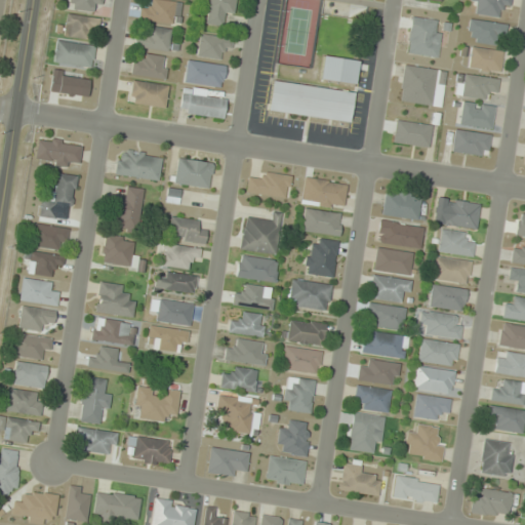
[(65,0),(65,9),(95,12),(96,0),(65,0)]
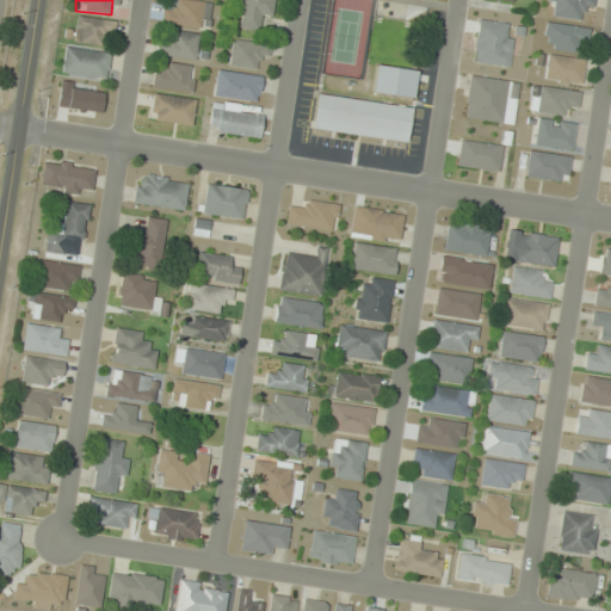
[(209,29),(213,2),(189,0),(174,0),(174,10),(162,8),(161,23),(209,29)]
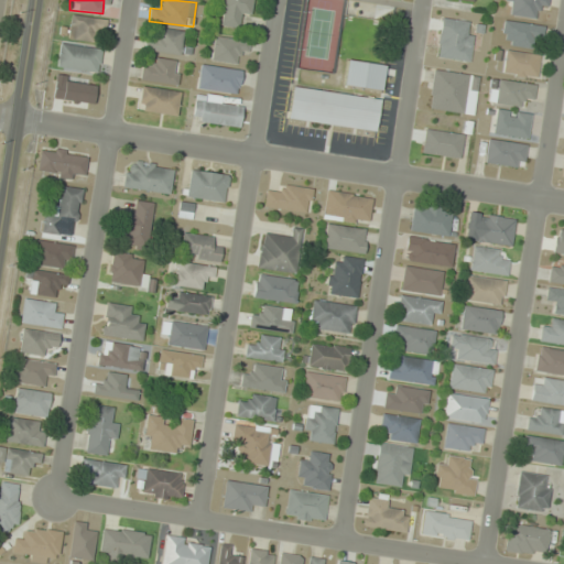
[(239,28),(241,14),(250,15),(252,0),(221,0),(218,25),(239,28)]
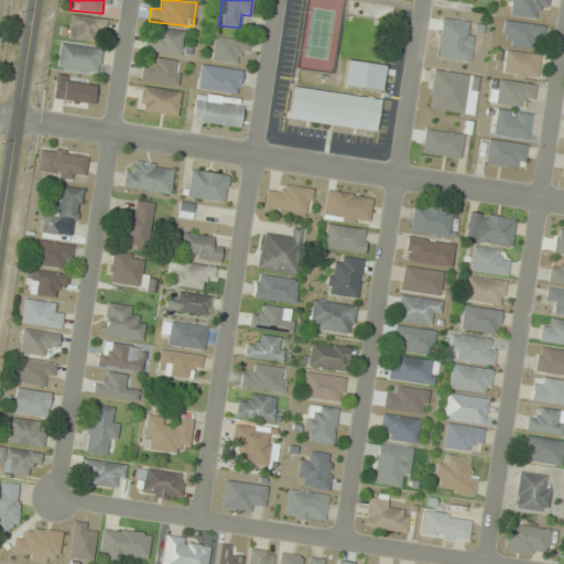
[(538,6),(546,8),(548,0),(505,0),(503,14),(535,19),(538,6)]
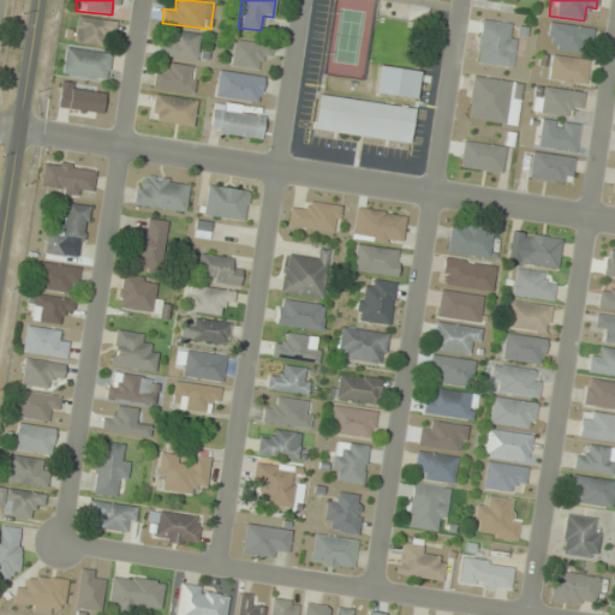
[(113,43),(112,18),(75,19),(76,46),(113,43)]
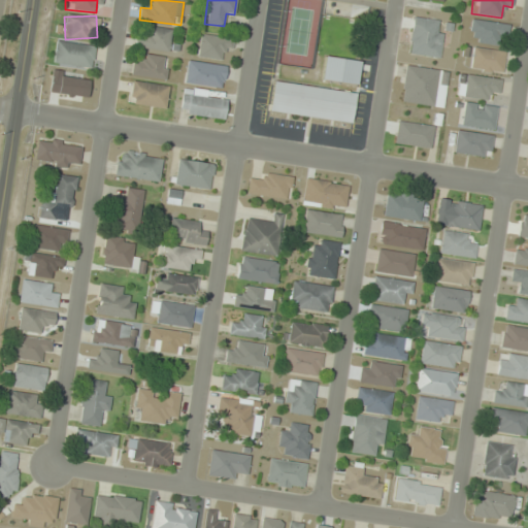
[(438,56),(440,20),(411,19),(410,55),(438,56)]
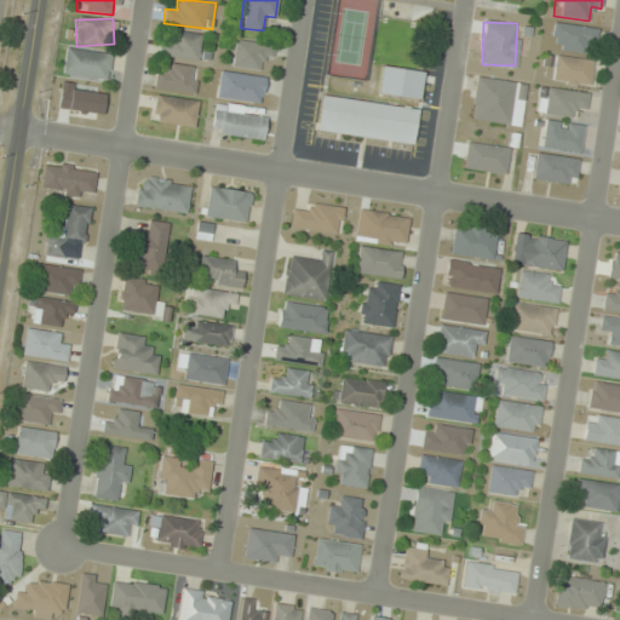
[(595,50),(595,26),(552,26),(552,50),(595,50)]
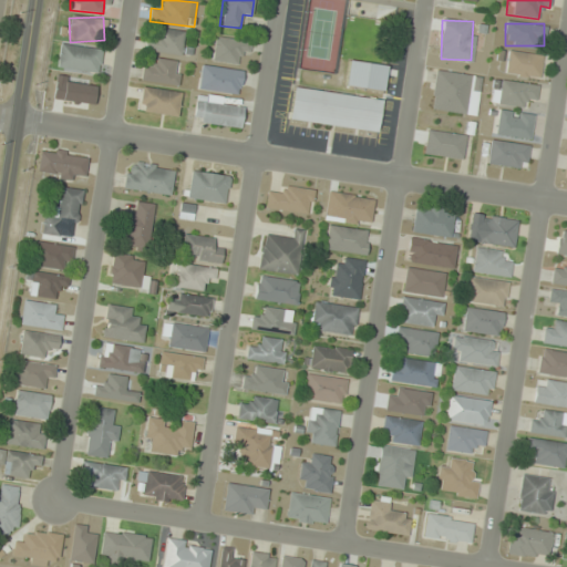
[(182,54),(184,31),(148,28),(146,51),(182,54)]
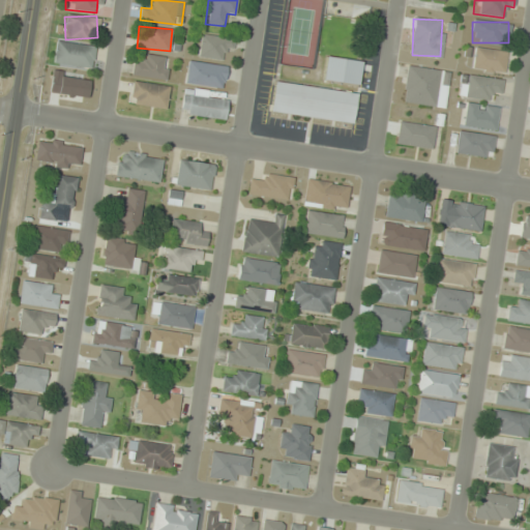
[(200,59),(223,58),(223,49),(234,49),(234,36),(199,37),(200,59)]
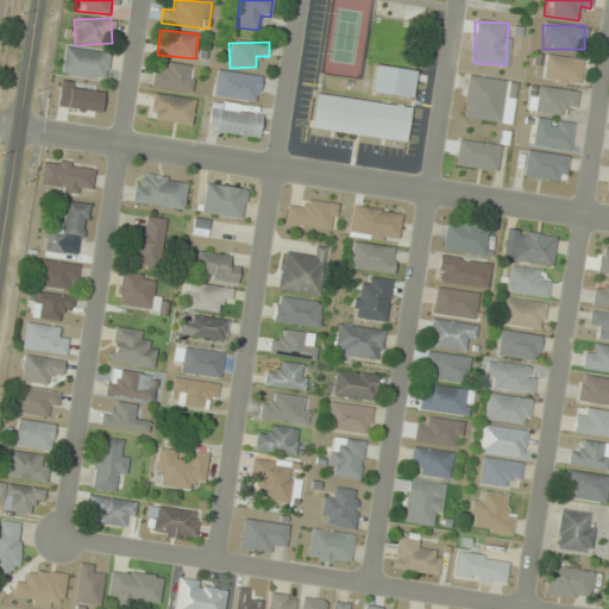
[(61,73),(106,80),(110,54),(66,46),(61,73)]
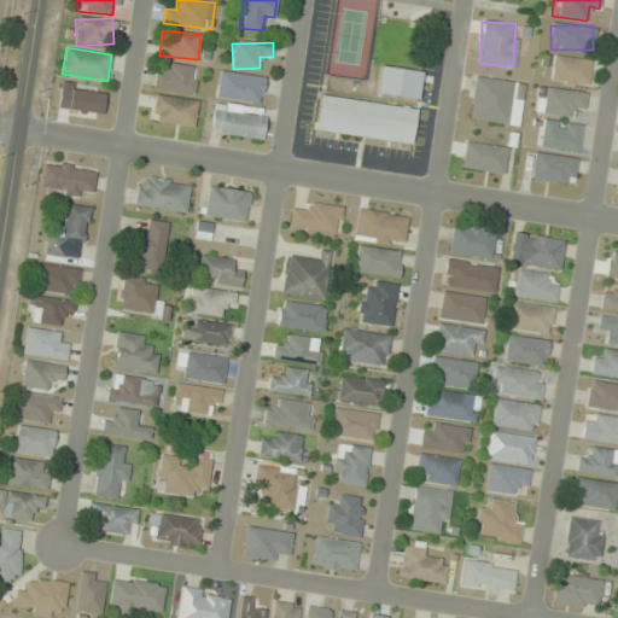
[(551,80),(588,87),(593,62),(557,54),(551,80)]
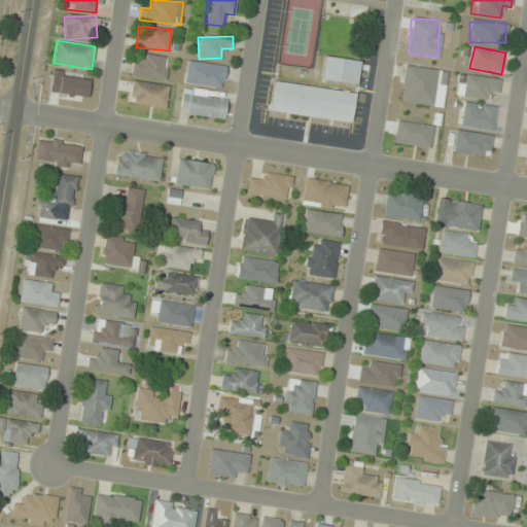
[(168,56),(144,54),(143,63),(133,62),(132,75),(166,79),(168,56)]
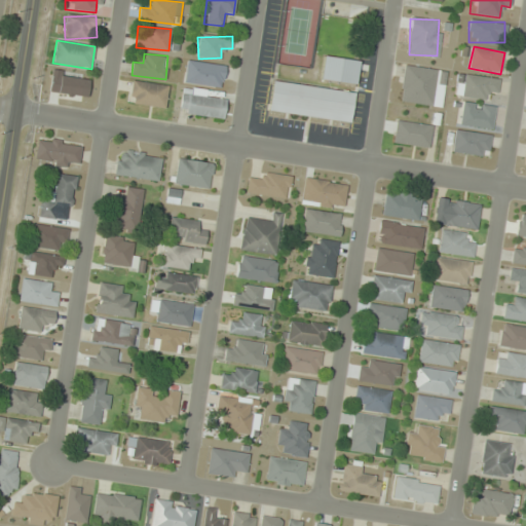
[(321,80),(355,84),(359,61),(324,55),(321,80)]
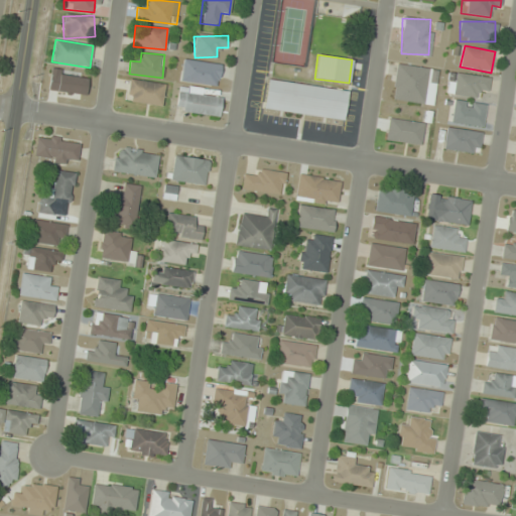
[(221,62),(182,60),(181,83),(220,85),(221,62)]
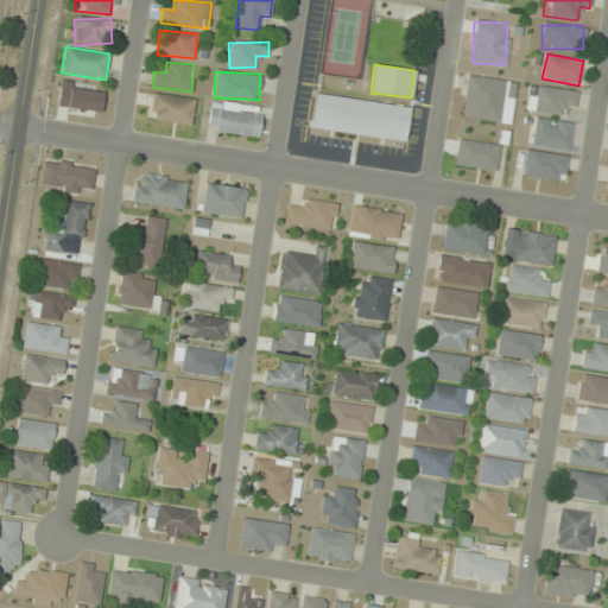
[(462,118),(511,124),(517,81),(467,75),(462,118)]
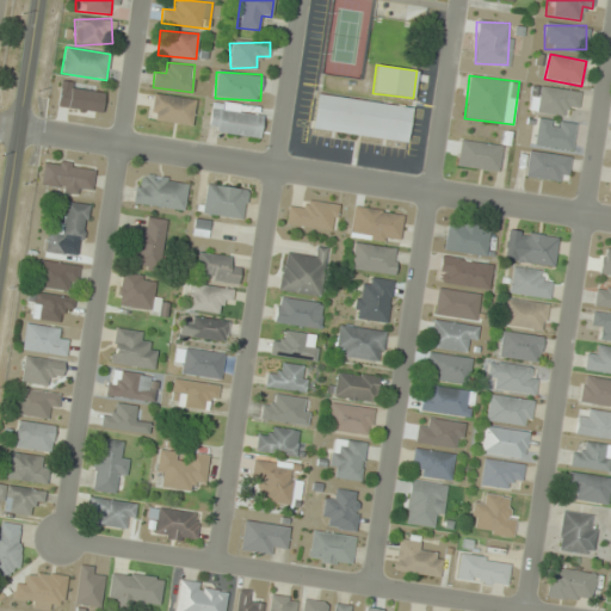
[(105,91),(61,84),(57,106),(102,112),(105,91)]
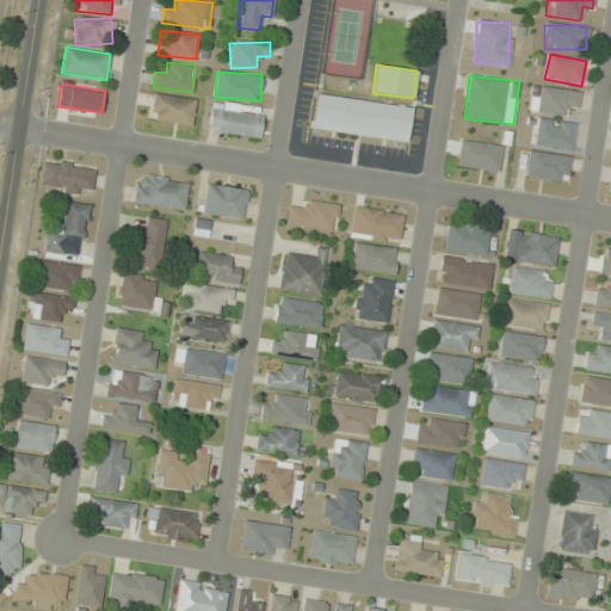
[(579,105),(580,91),(532,86),(530,112),(567,116),(567,105),(579,105)]
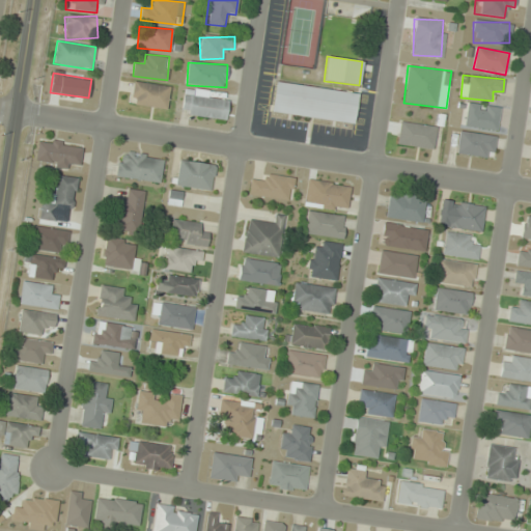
[(131,103),(166,109),(170,87),(134,81),(131,103)]
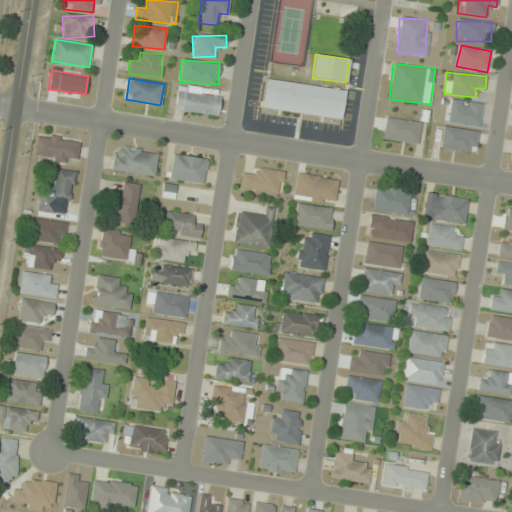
[(345,89),(266,79),(261,109),(341,120),(345,89)]
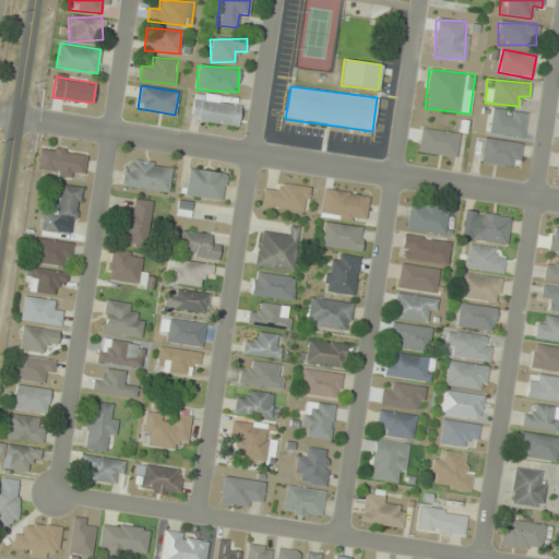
[(191,118),(237,127),(240,106),(218,102),(219,97),(195,93),(191,118)]
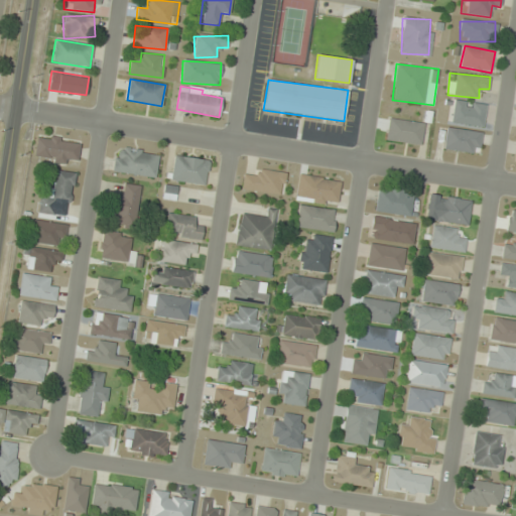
[(483,128),(488,106),(456,99),(450,121),(483,128)]
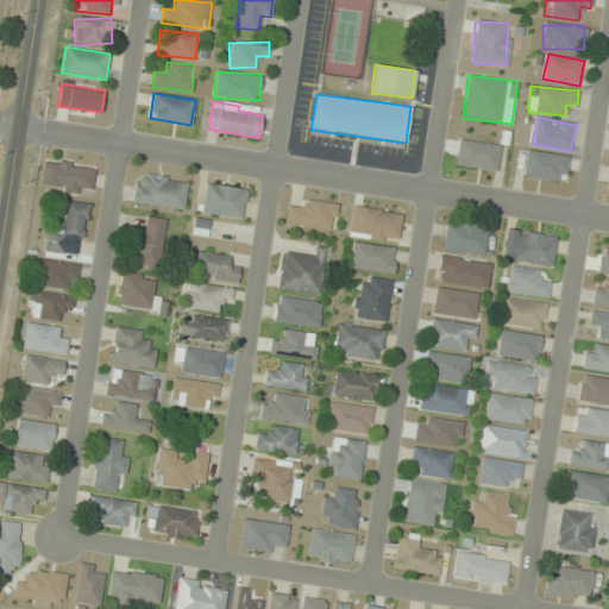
[(500,145),(459,139),(456,164),(496,170),(500,145)]
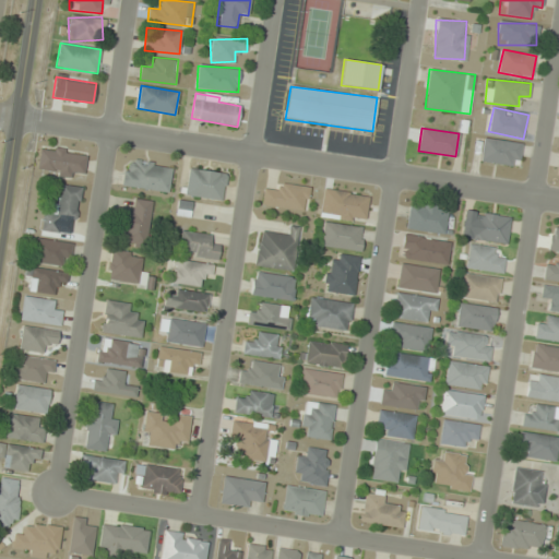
[(523,143),(484,138),(480,161),(519,166),(523,143)]
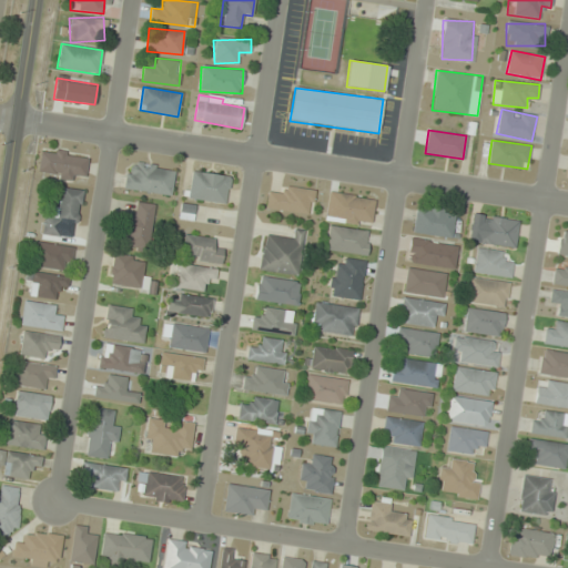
[(85,179),(88,156),(43,151),(40,173),(85,179)]
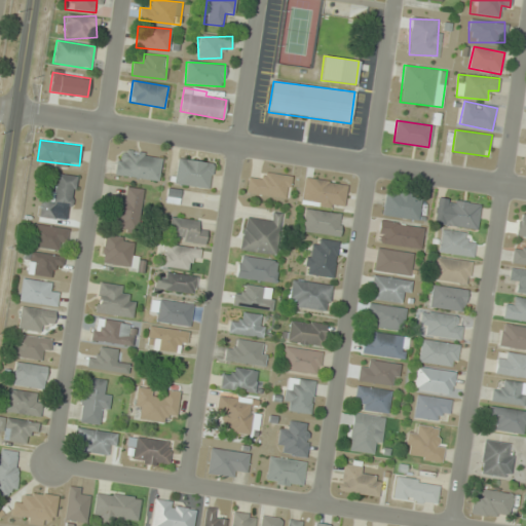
[(158,180),(161,155),(118,149),(115,175),(158,180)]
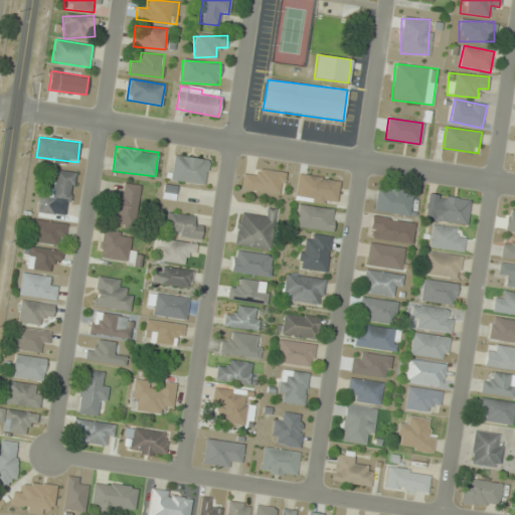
[(208,159),(174,155),(171,180),(205,184),(208,159)]
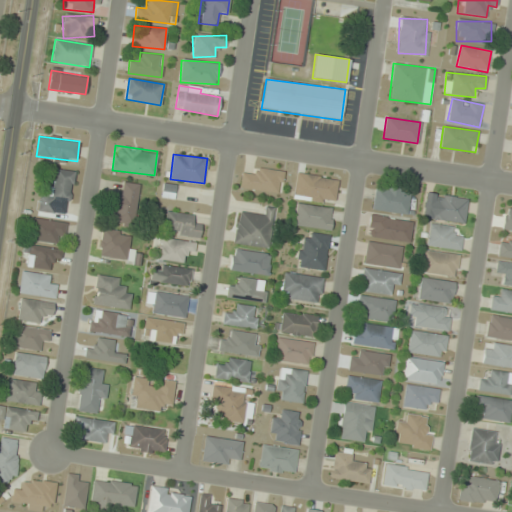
[(38,210),(68,215),(74,171),(55,168),(52,195),(40,193),(38,210)]
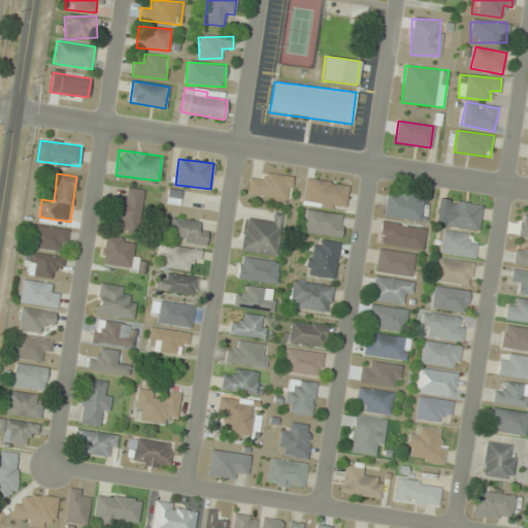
[(293,176),(262,173),(261,178),(250,177),(248,194),(290,199),(293,176)]
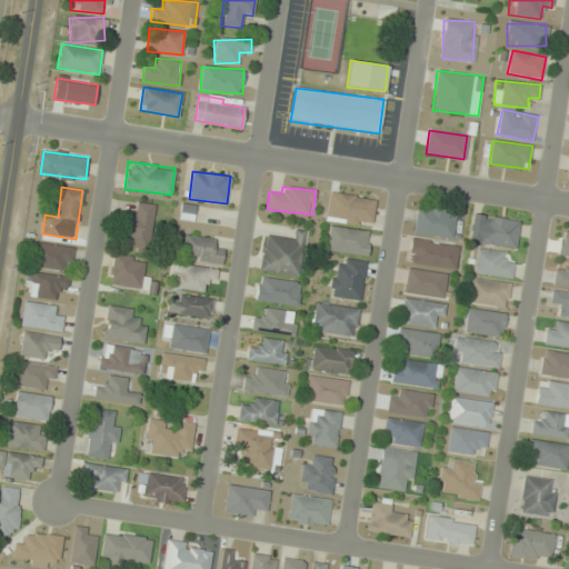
[(376,199),(331,192),(328,218),(372,225),(376,199)]
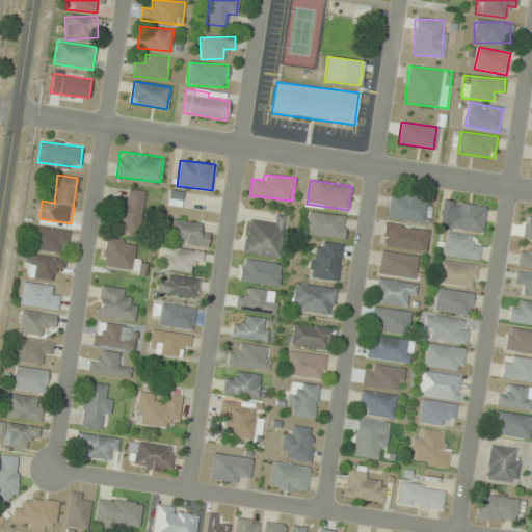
[(117,198),(113,231),(139,234),(144,191),(129,189),(127,201),(117,198)]
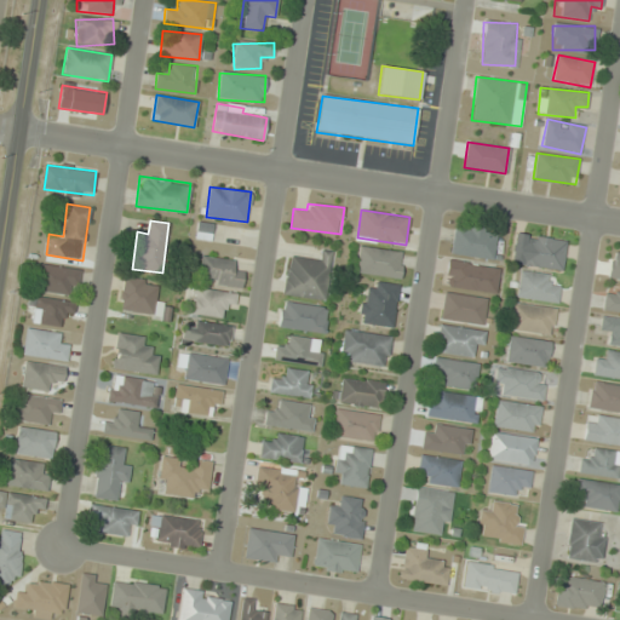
[(211,240),(211,223),(196,223),(196,240),(211,240)]
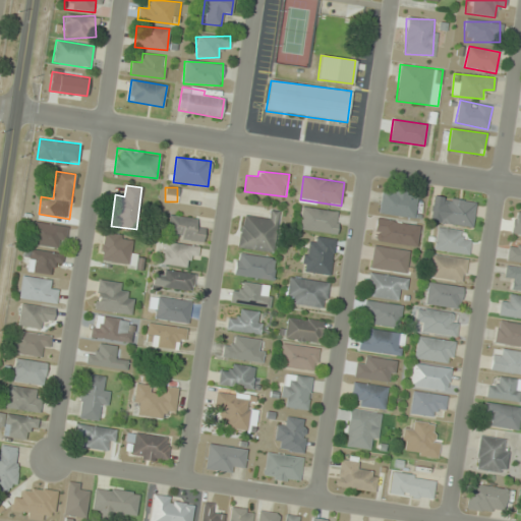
[(417,196),(383,190),(379,213),(414,218),(417,196)]
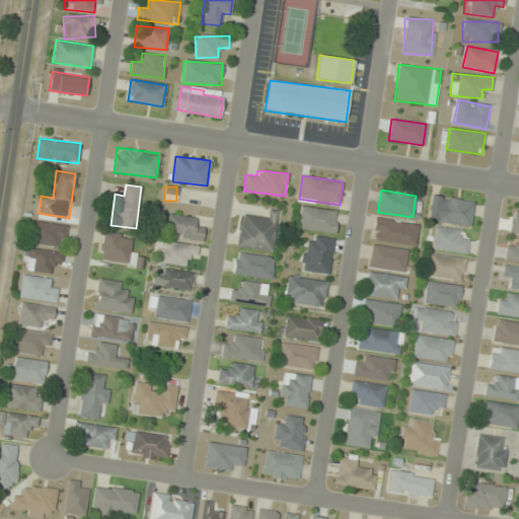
[(470,226),(474,201),(432,195),(428,220),(470,226)]
